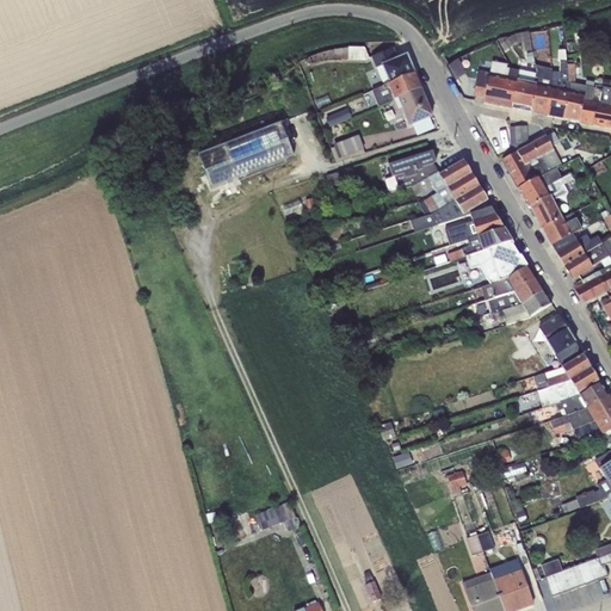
[(514,36),(498,41),(500,45),(505,53),(517,43),(523,42),(524,51),(532,50),(529,32),(513,35),(514,36)]
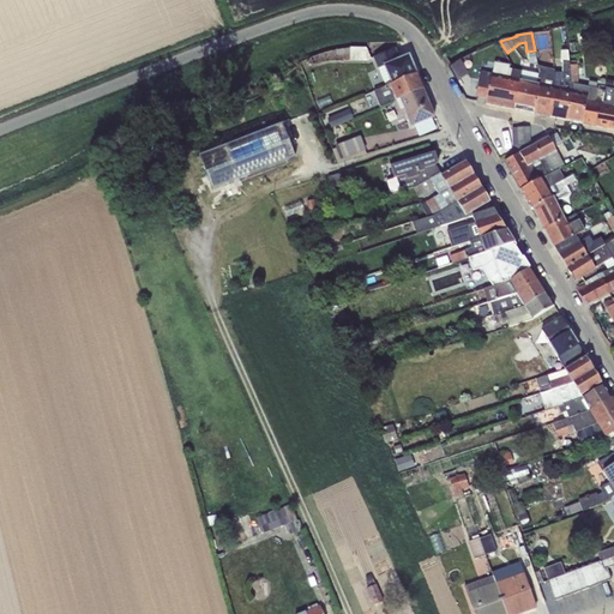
[(350,48),(336,50),(336,55),(343,55),(343,60),(349,60),(349,61),(366,62),(371,59),(366,48),(350,48)]
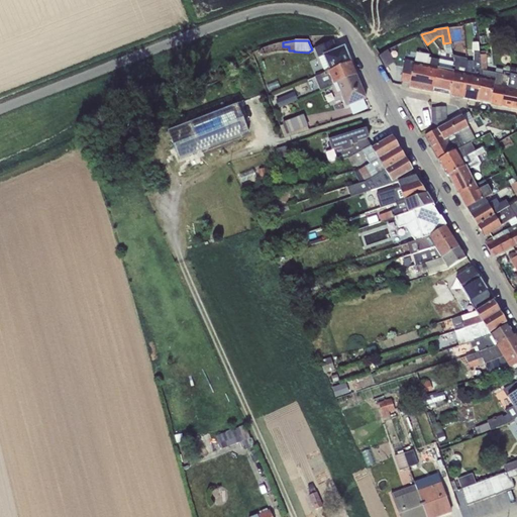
[(324,73),(350,62),(344,47),(335,50),(331,41),(315,48),(324,73)]
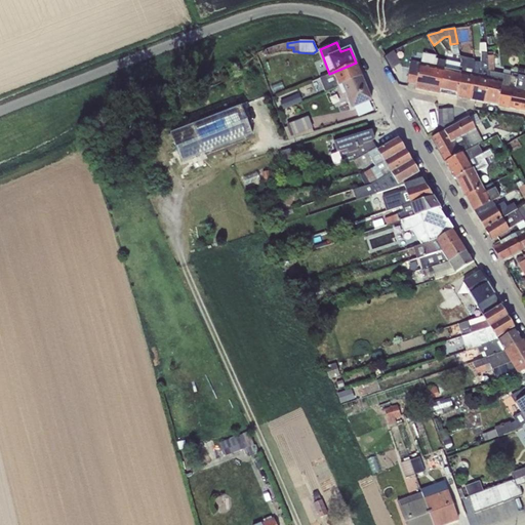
[(475,72),(469,101),(482,104),(488,72),(487,52),(486,43),(479,43),(479,53),(481,54),(481,63),(474,63),(475,72)]
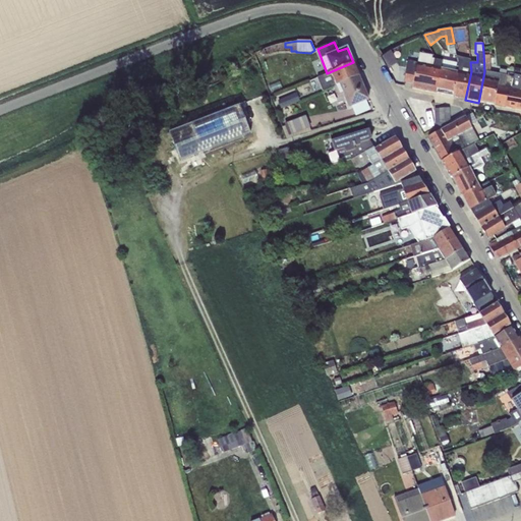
[(419,52),(417,63),(441,68),(443,61),(433,60),(433,58),(431,58),(431,55),(419,52)]
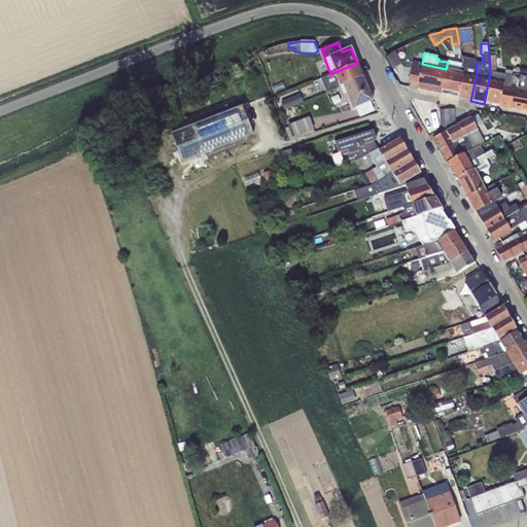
[(490,72),(484,104),(500,107),(505,75),(495,73),(495,53),(489,53),(490,72)]
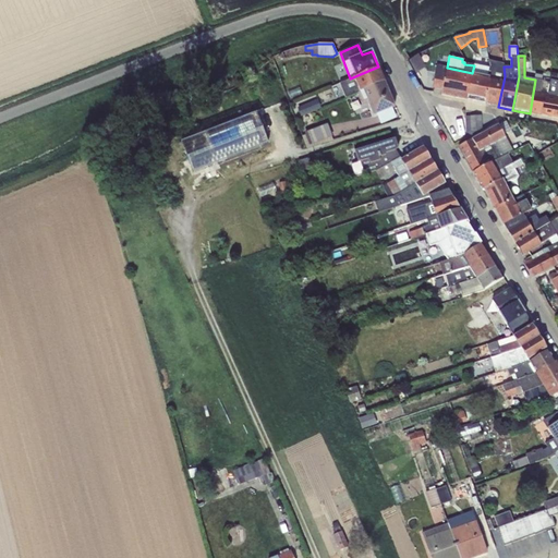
[(420,58),(410,63),(415,73),(425,68),(420,58)]
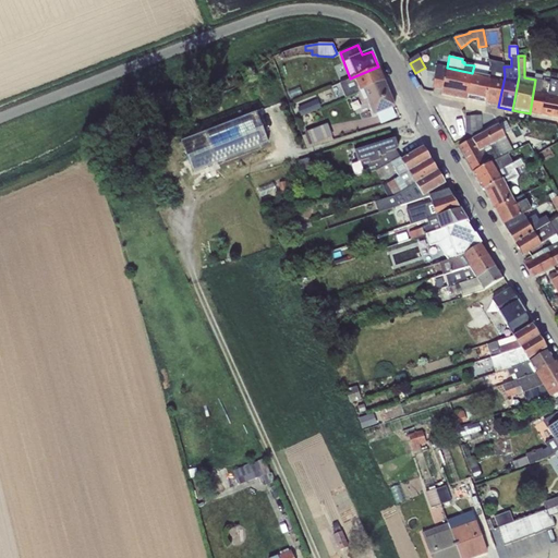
[(489,68),(484,104),(498,107),(505,76),(504,67),(504,63),(488,60),(489,68)]
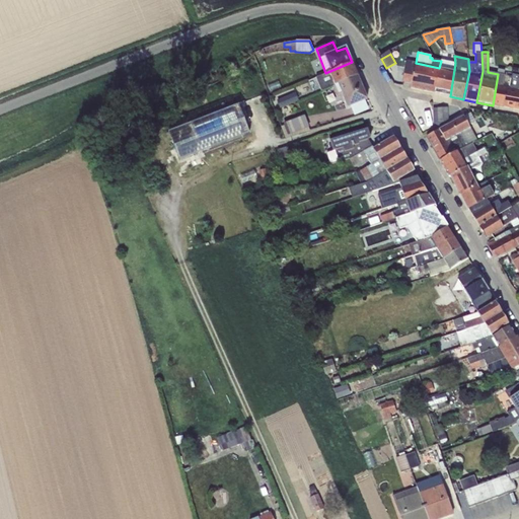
[(439,68),(416,63),(405,61),(402,81),(412,83),(411,88),(435,93),(439,68)]
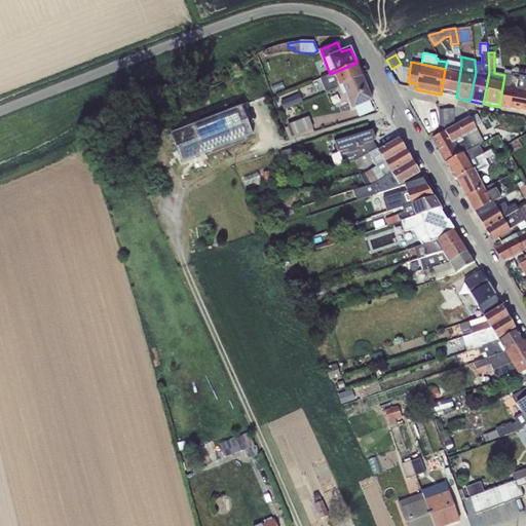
[(445,69),(441,95),(456,98),(461,64),(447,62),(445,69)]
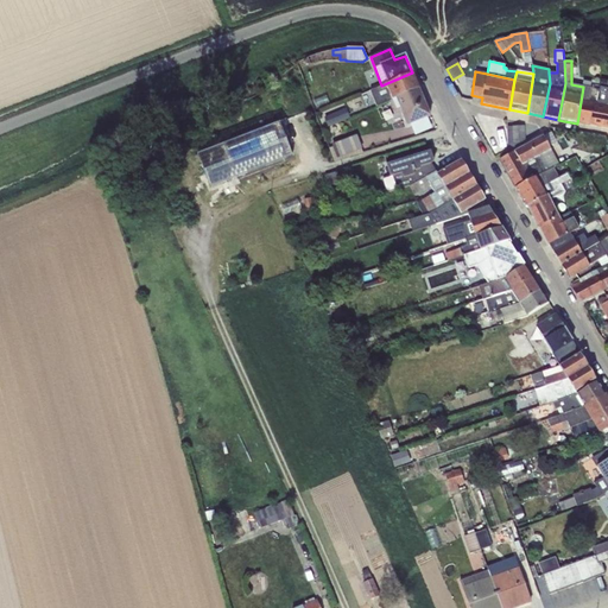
[(412,73),(381,86),(369,90),(377,106),(390,101),(418,89),(412,73)]
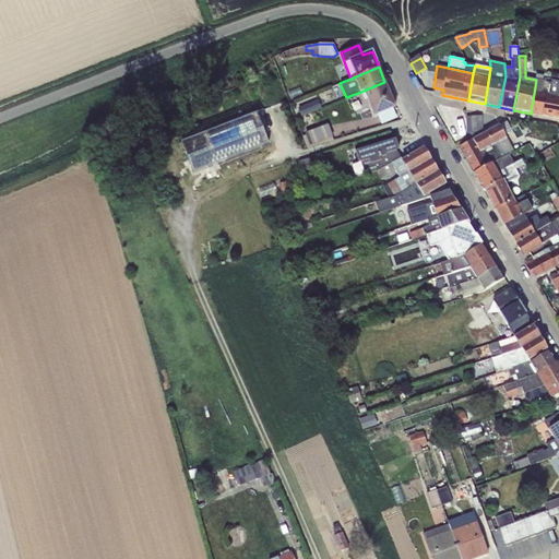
[(536,80),(531,114),(542,115),(545,95),(549,96),(551,83),(536,80)]
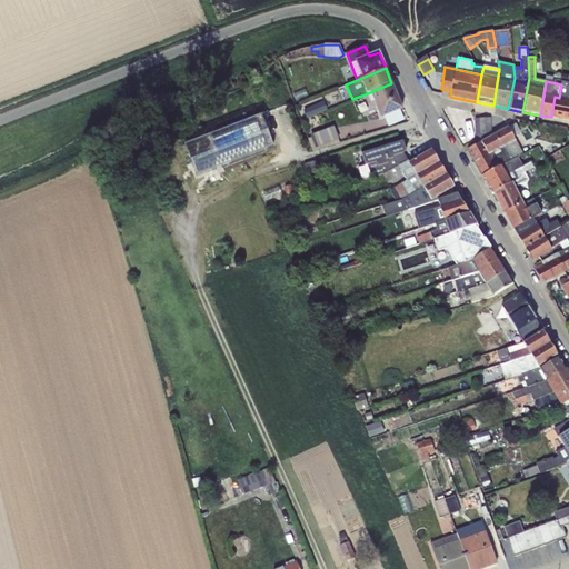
[(555,97),(551,117),(568,120),(568,83),(561,82),(561,85),(559,98),(555,97)]
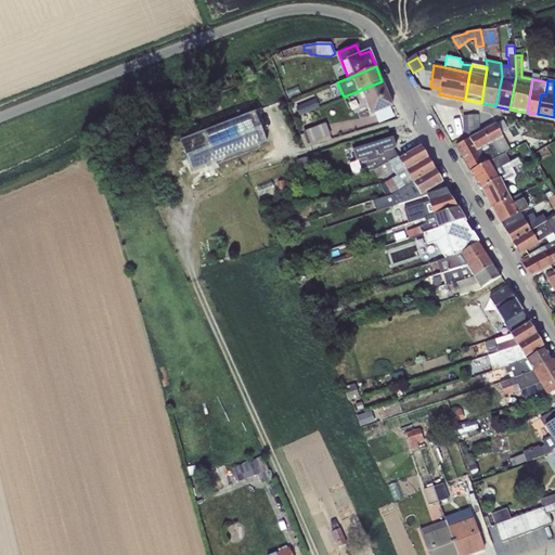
[(382,81),(356,92),(360,104),(366,102),(371,115),(374,114),(389,107),(392,106),(382,81)]
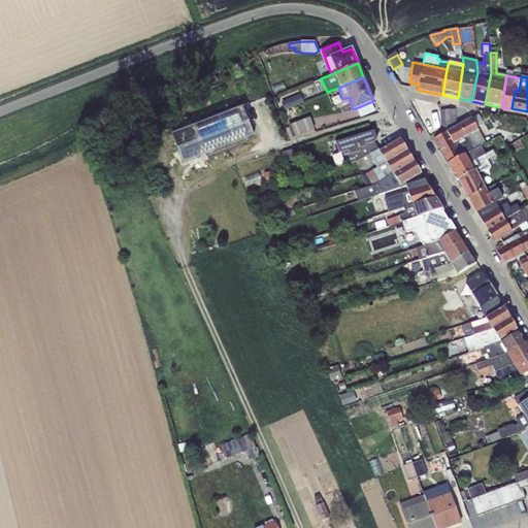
[(283,84),(272,88),(274,93),(285,90),(283,84)]
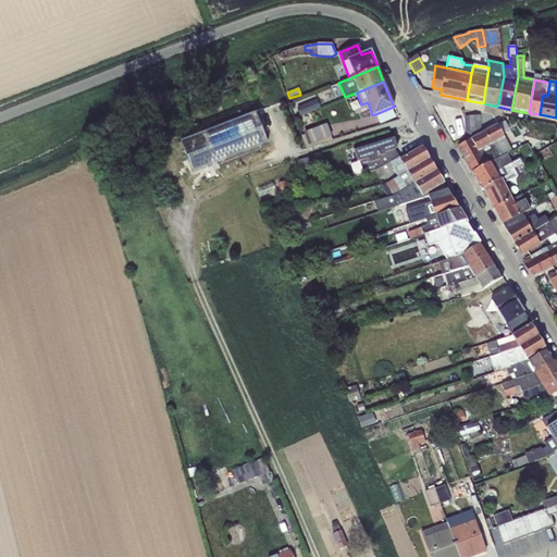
[(317,99),(296,108),(300,116),(320,108),(317,99)]
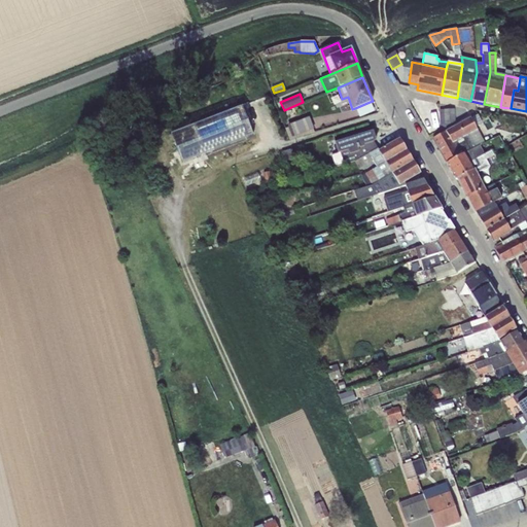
[(370,102),(355,108),(359,118),(375,112),(370,102)]
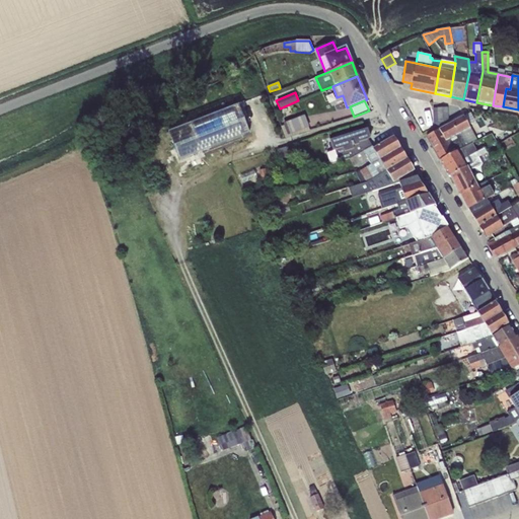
[(238,106),(169,133),(179,161),(249,134),(238,106)]
